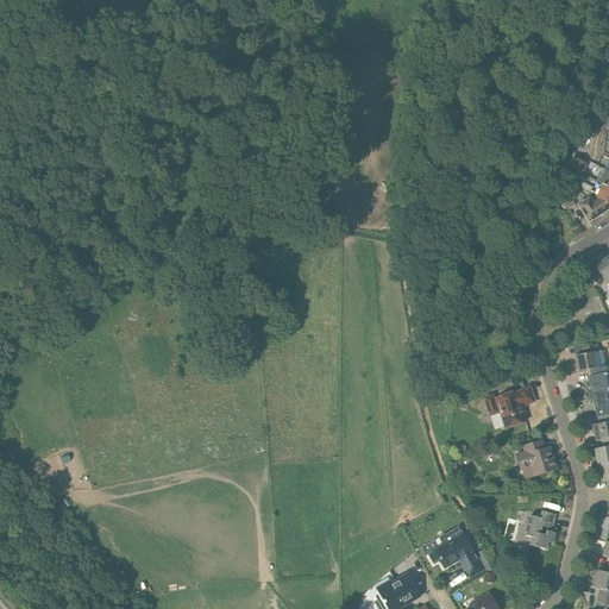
[(586,164),(572,157),(567,167),(582,174),(586,164)]
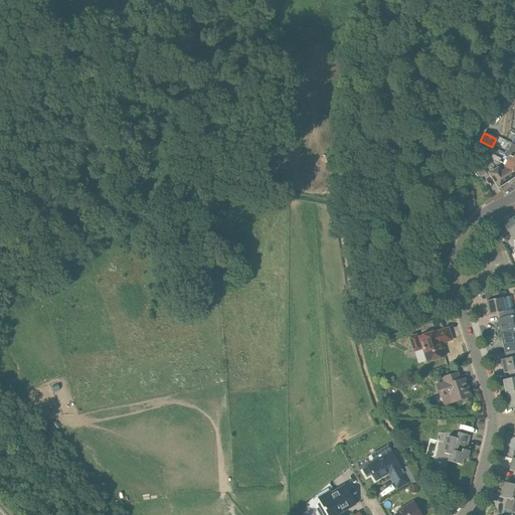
[(503,168),(505,165),(499,162),(500,159),(491,154),(488,160),(493,162),(498,165),(500,166),(503,168)]
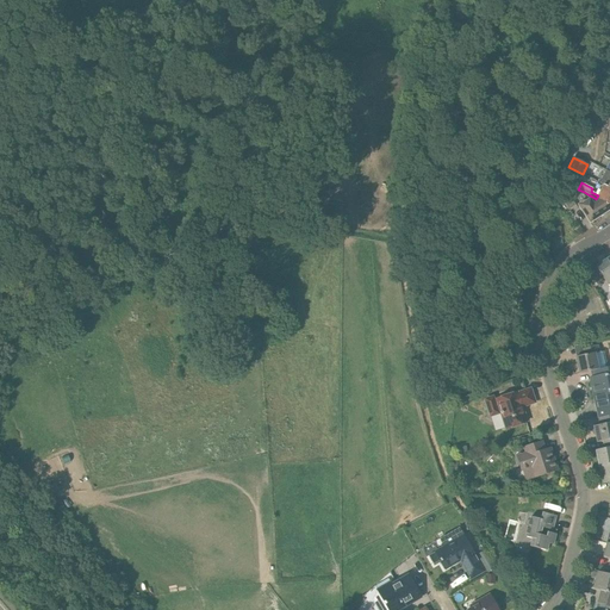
[(596,199),(609,205),(609,188),(607,187),(603,185),(598,195),(596,199)]
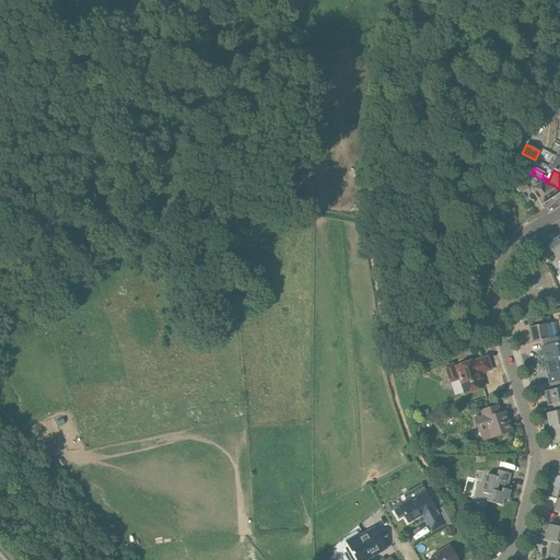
[(526,171),(520,176),(521,178),(515,183),(523,193),(528,188),(525,184),(536,176),(531,174),(526,171)]
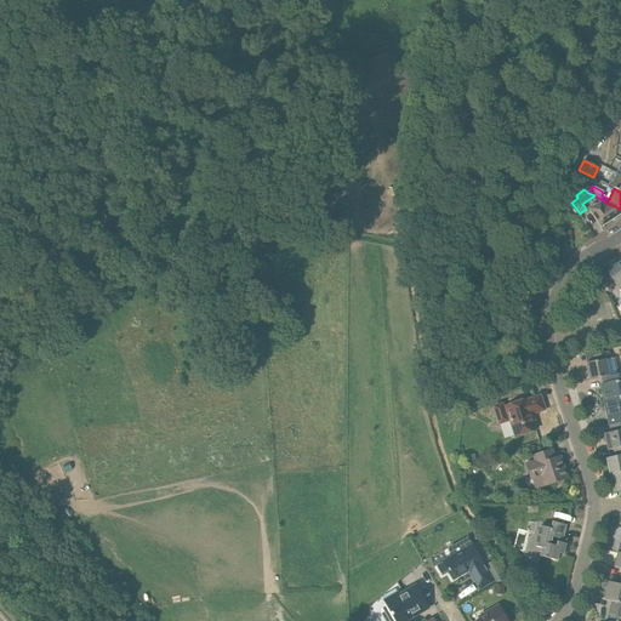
[(599,203),(592,208),(591,206),(588,208),(600,226),(620,211),(620,209),(607,203),(603,200),(600,199),(598,200),(599,203)]
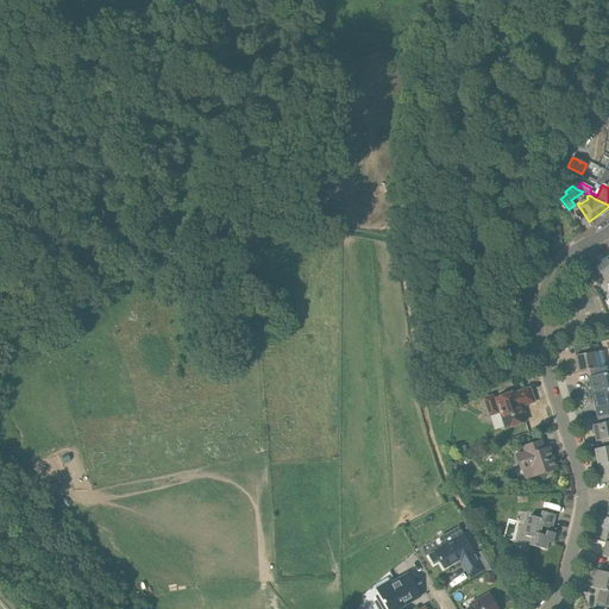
[(608,264),(607,261),(596,268),(608,288),(608,264)]
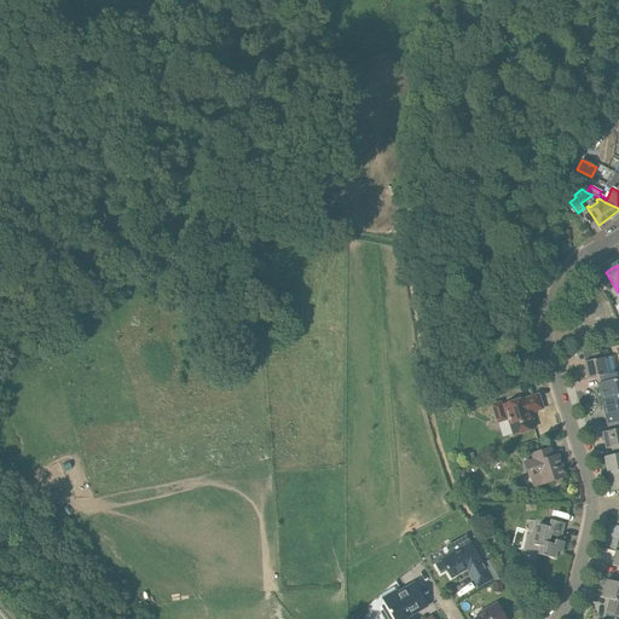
[(584,363),(588,379),(599,376),(608,375),(605,359),(608,358),(606,351),(591,354),(593,360),(584,363)]
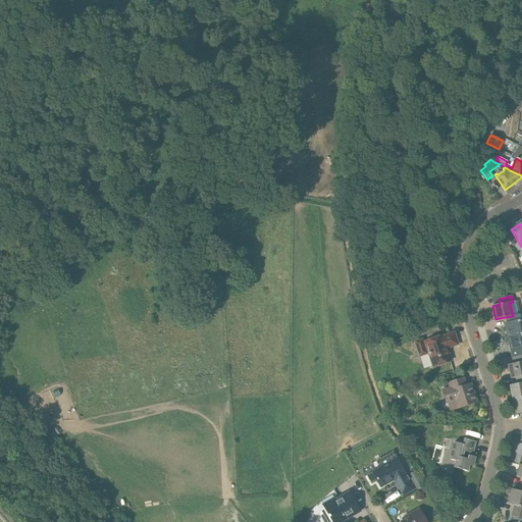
[(505,324),(508,338),(521,334),(521,313),(513,316),(505,317),(505,318),(509,317),(510,323),(505,324)]
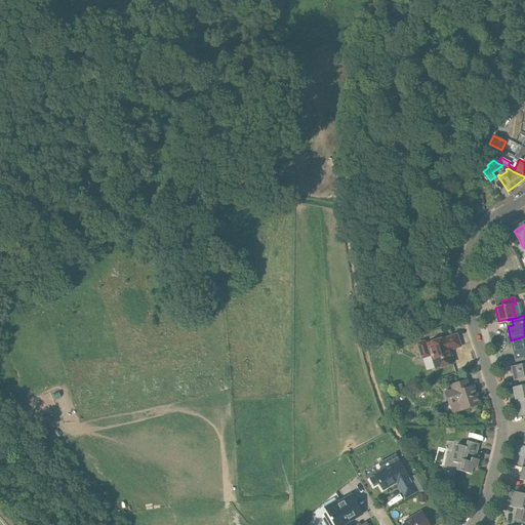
[(434,370),(444,367),(453,363),(448,348),(459,344),(456,335),(445,338),(426,345),(425,340),(416,344),(421,359),(430,357),(434,370)]
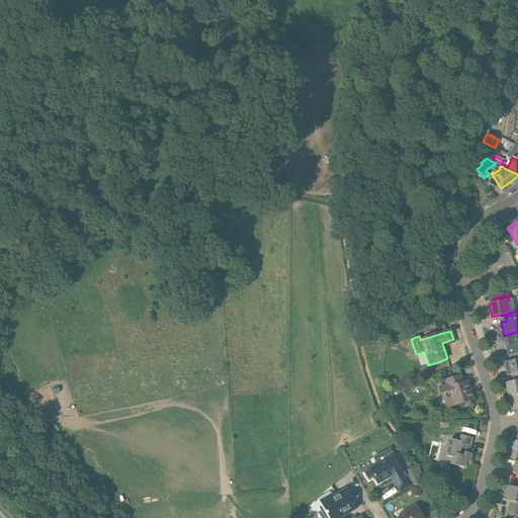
[(509,355),(517,353),(517,332),(504,336),(509,355)]
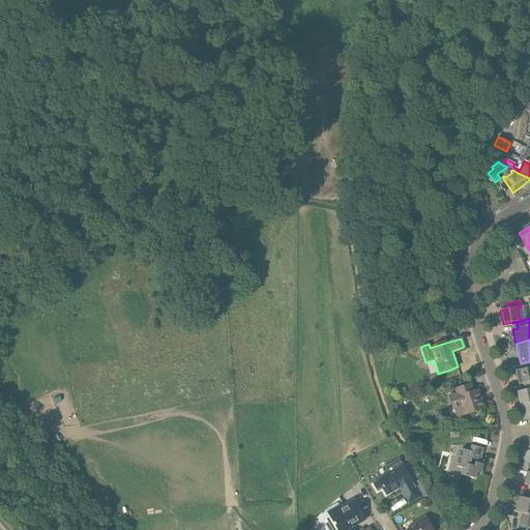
[(525,384),(529,382),(529,361),(521,363),(522,370),(516,371),(519,385),(525,384)]
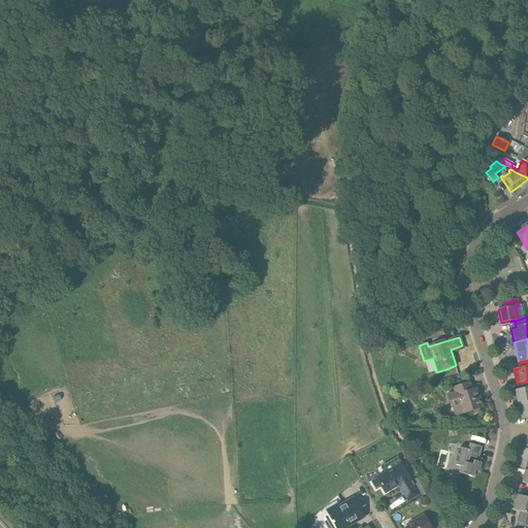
[(524,389),(516,390),(519,404),(527,402),(527,381),(523,383),(524,389)]
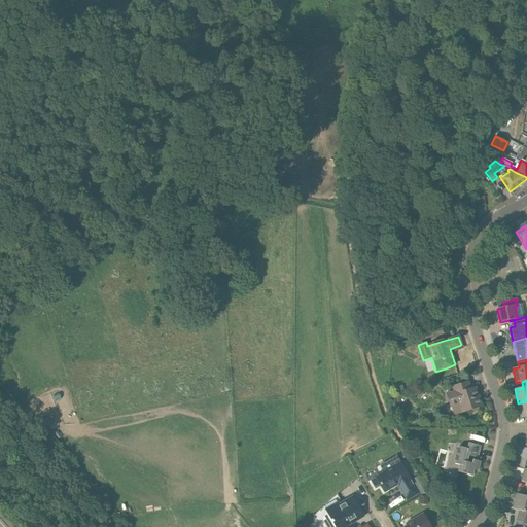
[(451,408),(453,415),(481,407),(475,388),(470,390),(467,382),(451,388),(452,392),(446,395),(450,408),(451,408)]
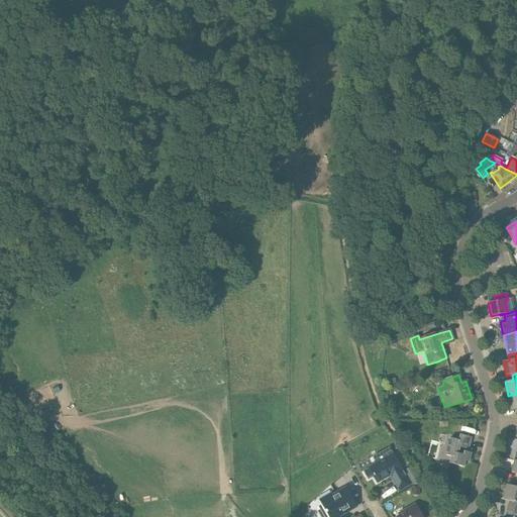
[(413,391),(418,385),(414,381),(409,387),(413,391)]
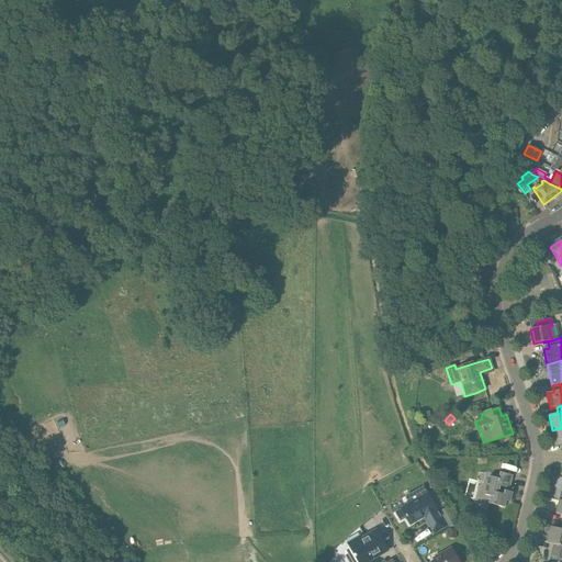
[(561,428),(552,430),(555,446),(561,444),(561,428)]
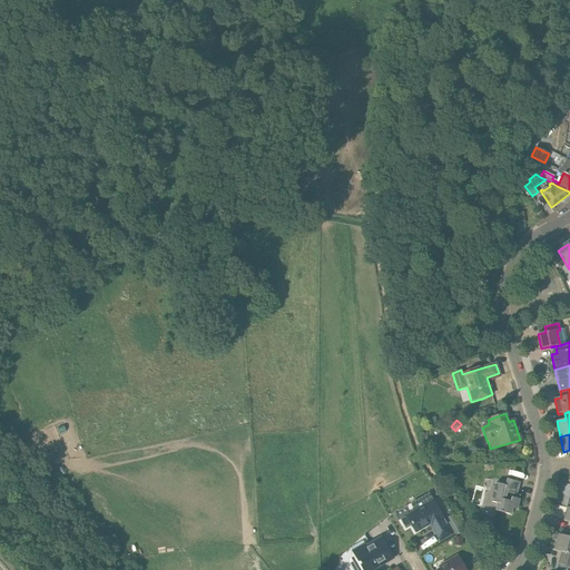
[(497,503),(494,510),(511,514),(512,508),(517,509),(519,500),(512,498),(513,494),(517,495),(520,482),(505,479),(504,485),(494,483),(490,501),(497,503)]
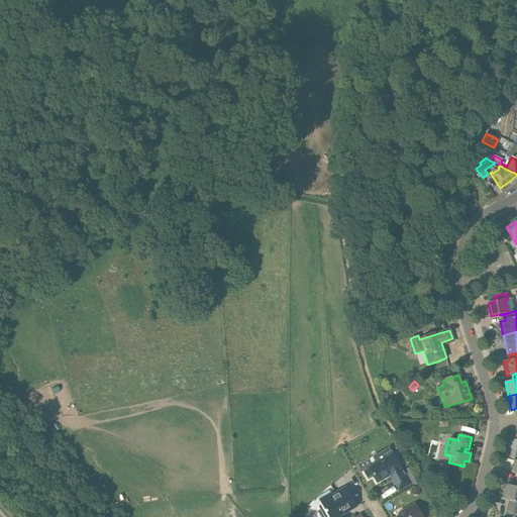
[(399,490),(410,484),(393,454),(372,467),(375,473),(373,474),(378,483),(391,475),(399,490)]
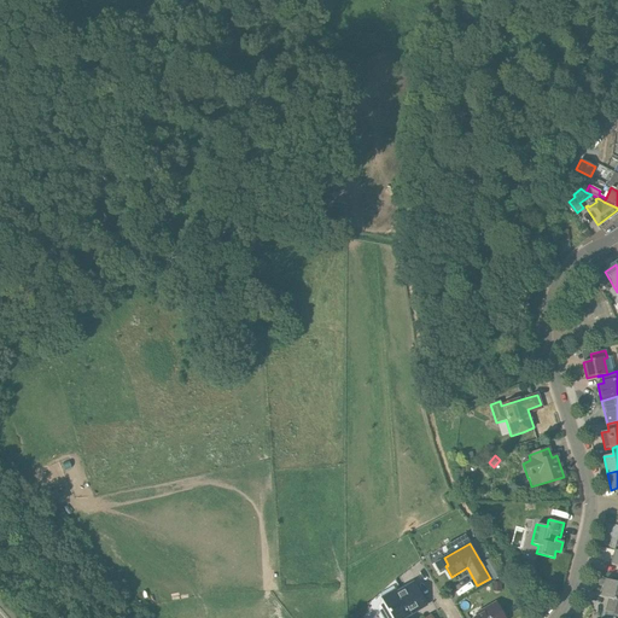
[(487,570),(493,579),(501,575),(495,565),(487,570)]
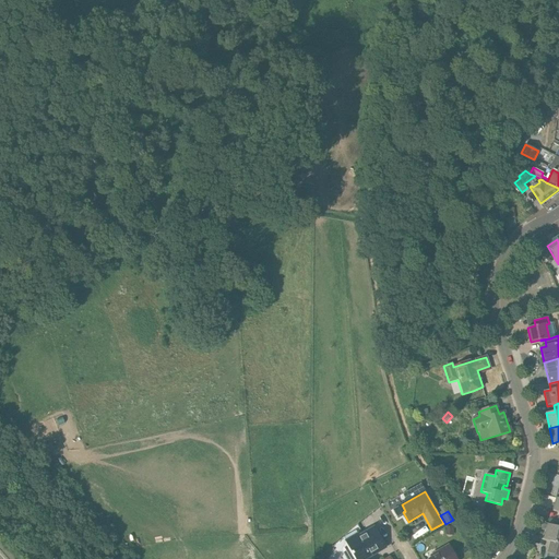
[(558,520),(556,526),(547,524),(544,539),(550,542),(548,550),(548,552),(546,551),(544,558),(550,558),(555,558),(558,558),(558,520)]
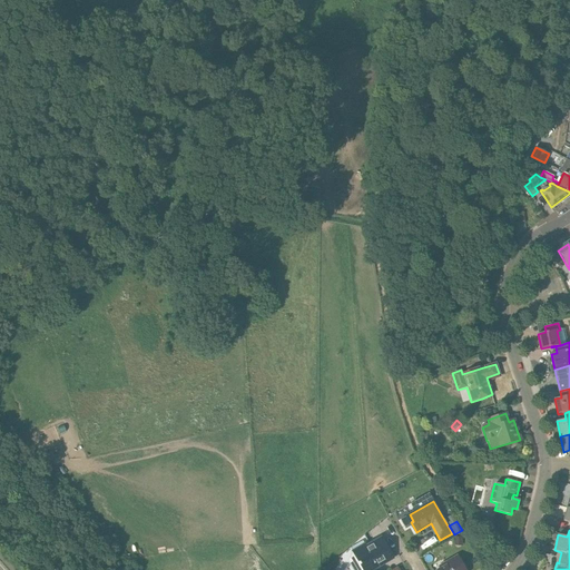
[(352,552),(362,569),(371,569),(393,558),(382,539),(362,550),(361,548),(352,552)]
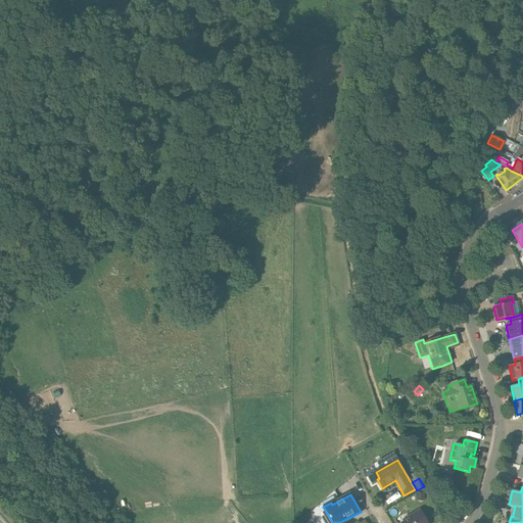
[(426,522),(419,511),(410,516),(411,518),(401,522),(426,522)]
